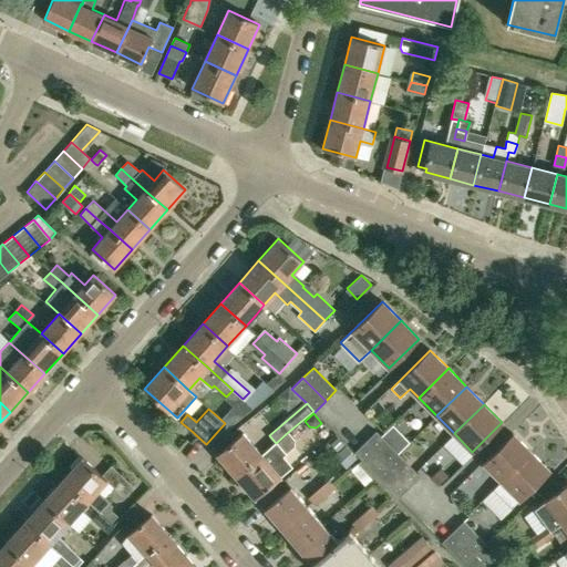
[(213,450),(236,476),(261,454),(238,428),(213,450)]
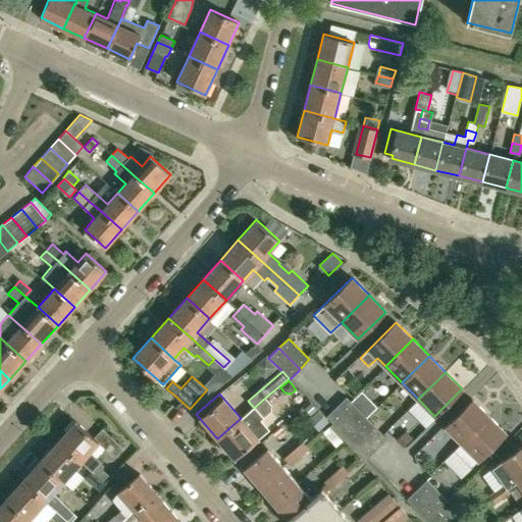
[(356,427),(366,418),(346,397),(335,407),(356,427)]
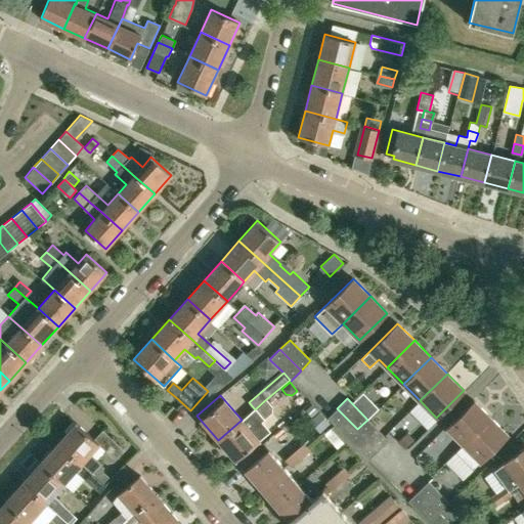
[(271,411),(271,406),(266,399),(255,409),(243,421),(242,420),(218,440),(236,461),(268,433),(259,422),(271,411)]
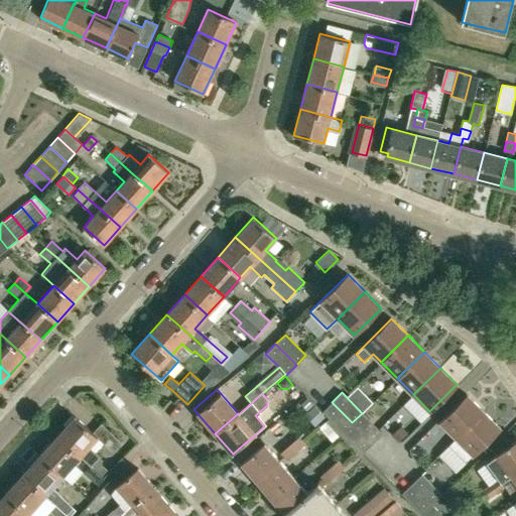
[(457,438),(484,411),(467,394),(439,421),(457,437),(457,438)]
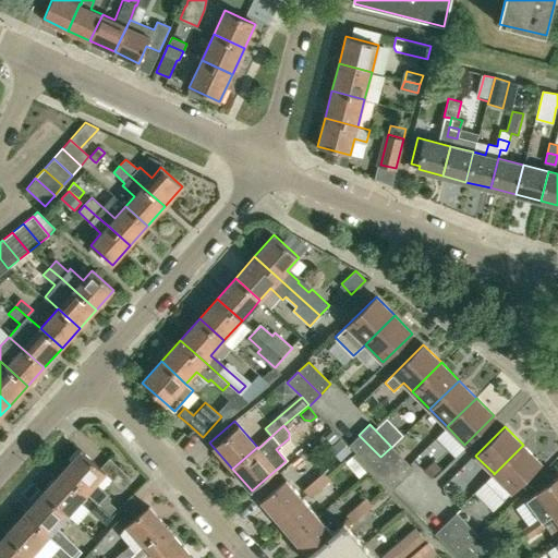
[(331,432),(325,437),(330,445),(338,438),(331,432)]
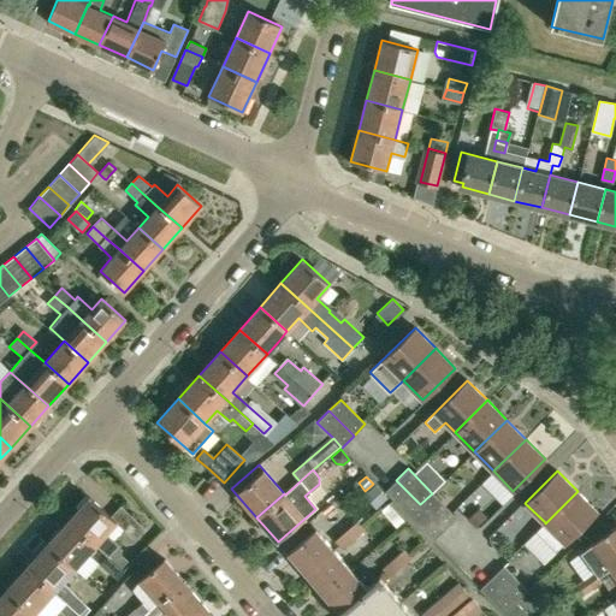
[(409,516),(420,504),(396,480),(385,491),(409,516)]
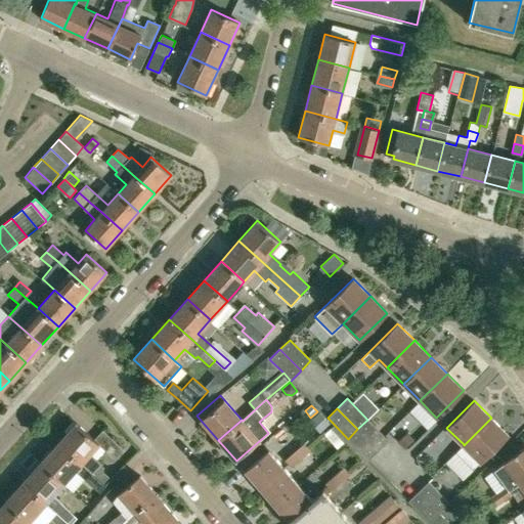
[(464,445),(464,444),(455,452),(473,470),(508,435),(491,418),(464,445)]
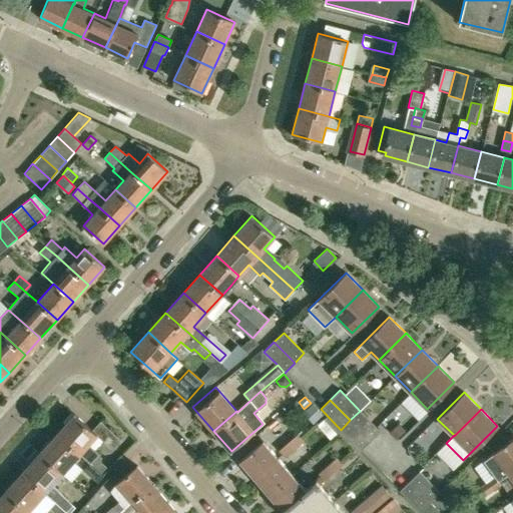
[(350,420),(371,441),(380,431),(360,411),(350,420)]
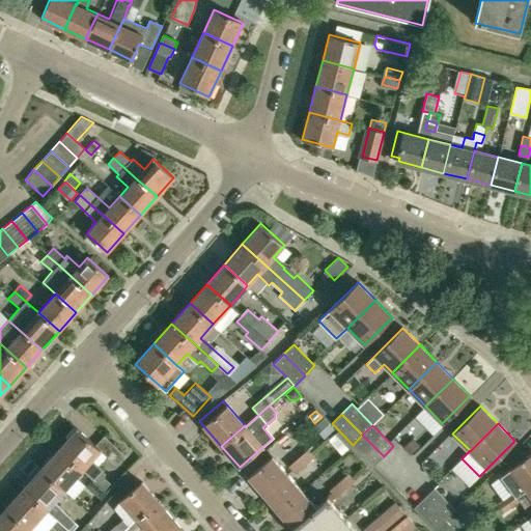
[(102,470),(91,460),(101,450),(117,465),(126,455),(105,436),(96,445),(78,428),(59,448),(83,470),(93,479),(105,490),(110,482),(99,473),(102,470)]
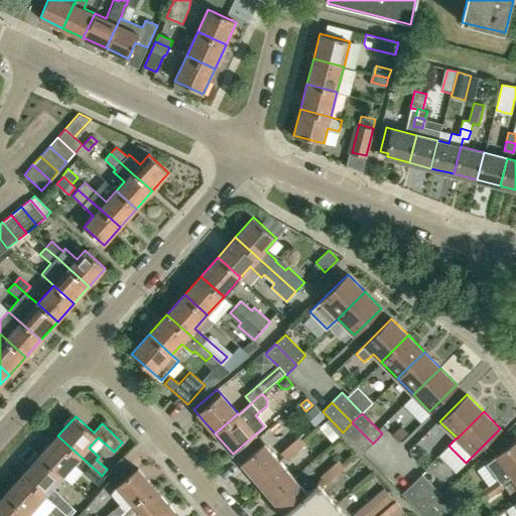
[(324,423),(319,427),(318,429),(332,443),(339,437),(325,422),(324,423)]
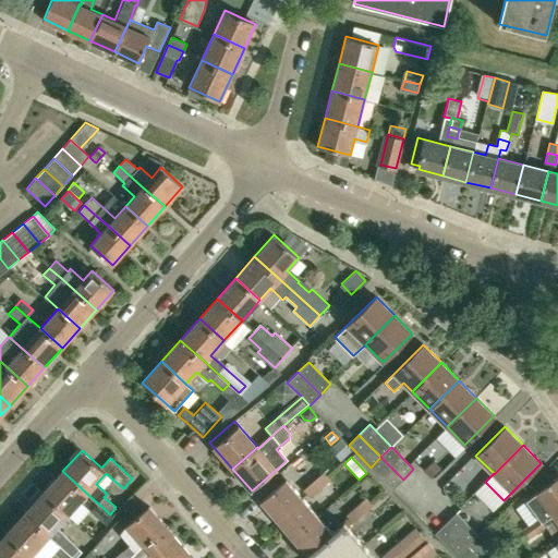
[(392,489),(403,480),(380,457),(371,468),(392,489)]
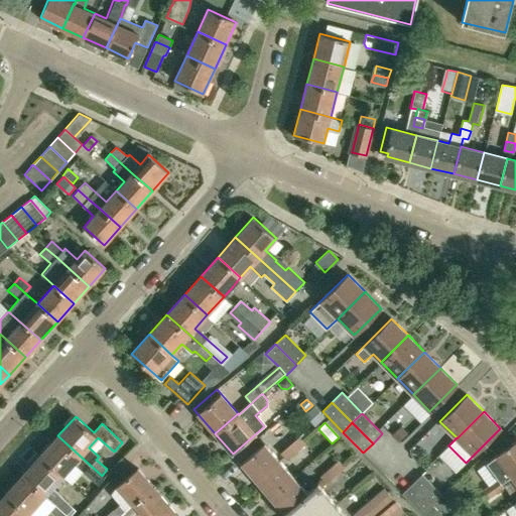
[(400,427),(391,435),(397,443),(407,434),(400,427)]
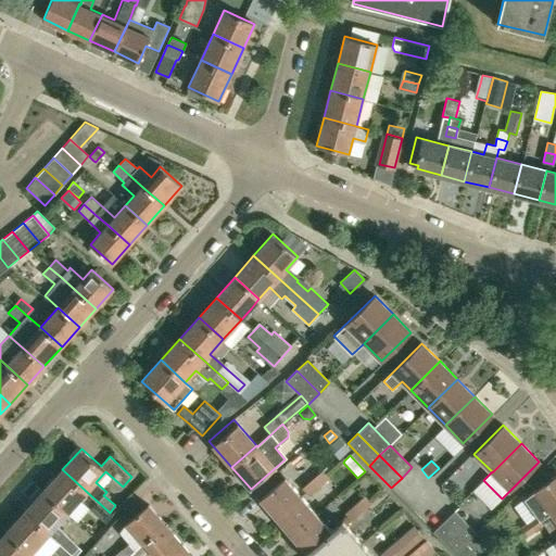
[(68,513),(87,492),(62,469),(43,491),(68,513)]
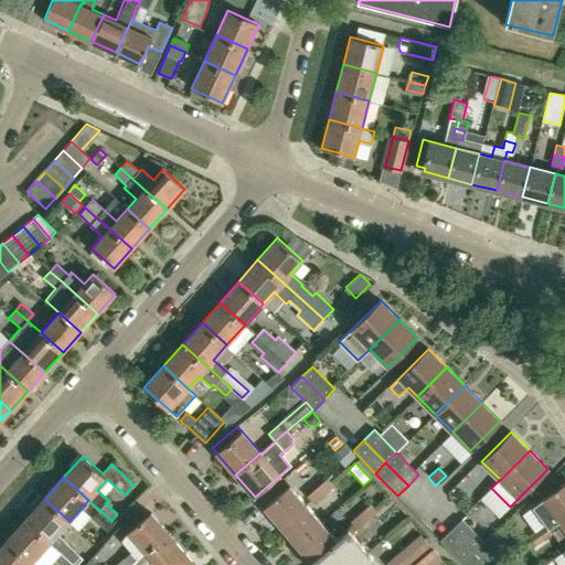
[(328,477),(307,494),(313,502),(334,484),(328,477)]
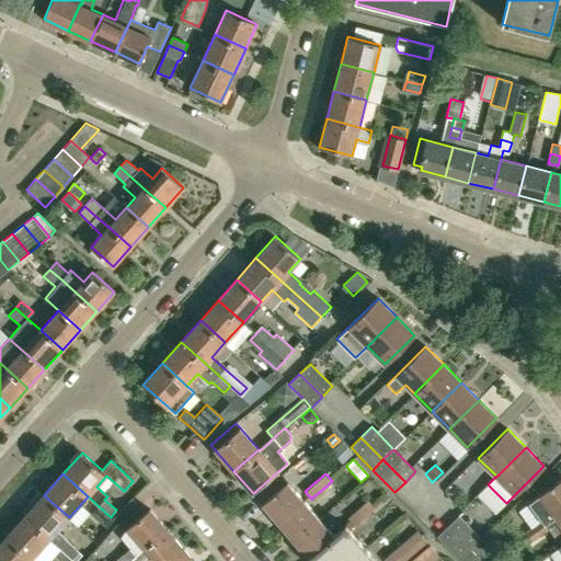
[(546,525),(557,517),(560,513),(560,479),(529,503),(542,521),(529,529),(533,534),(537,530),(540,535),(549,528),(546,525)]
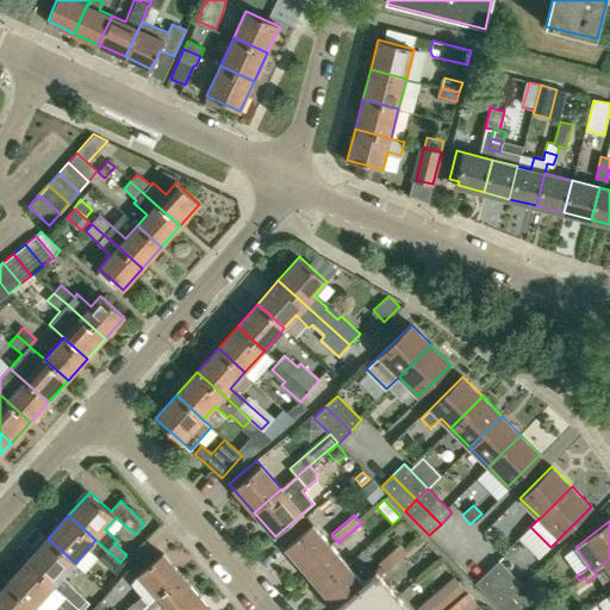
[(300,568),(329,543),(312,524),(284,548),(300,568)]
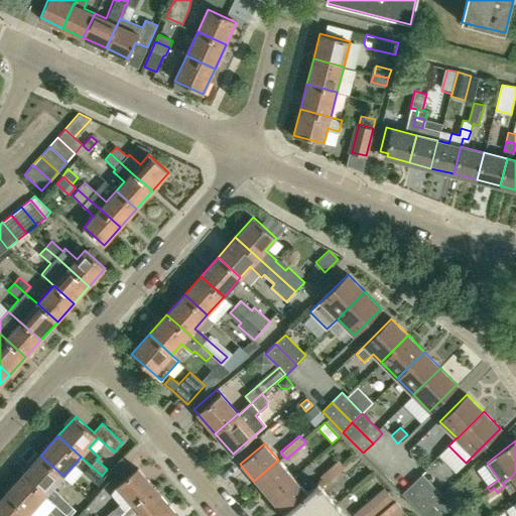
[(51,488),(63,476),(40,456),(23,475),(45,495),(55,504),(66,513),(69,515),(74,515),(78,512),(51,488)]
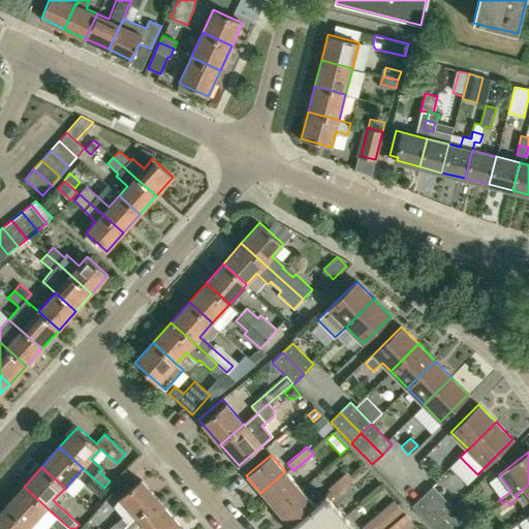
[(348,470),(329,487),(335,494),(354,477),(348,470)]
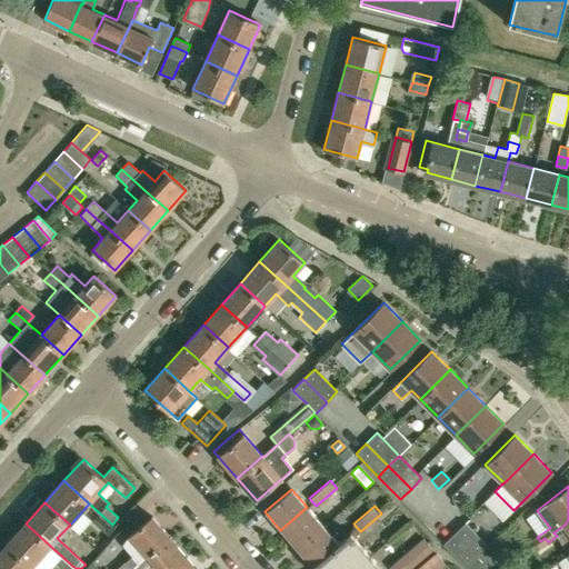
[(296,548),(322,525),(307,507),(280,530),(296,548)]
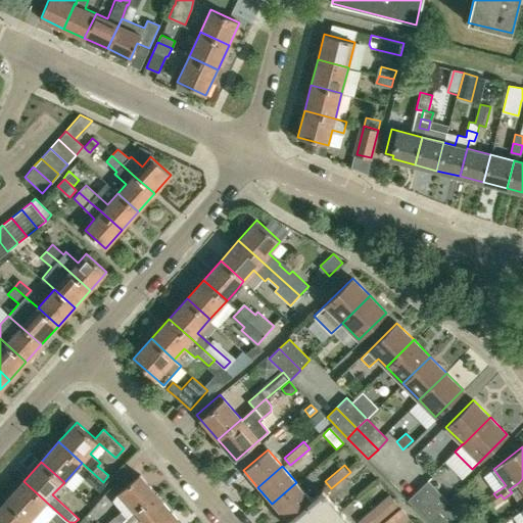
[(103,482),(92,472),(86,478),(99,490),(105,484),(103,482)]
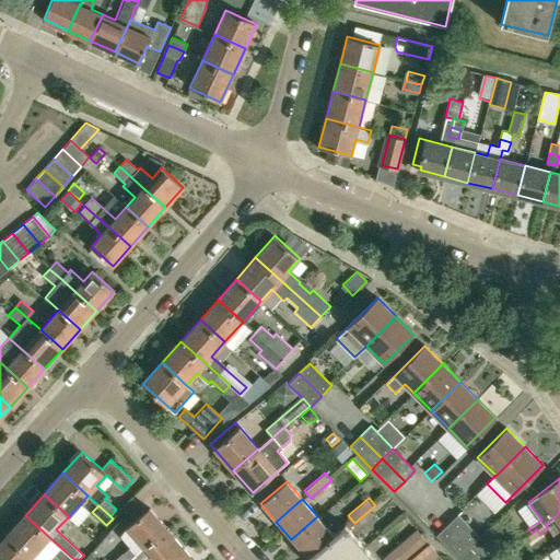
[(137,552),(166,527),(150,508),(127,526),(120,534),(137,552)]
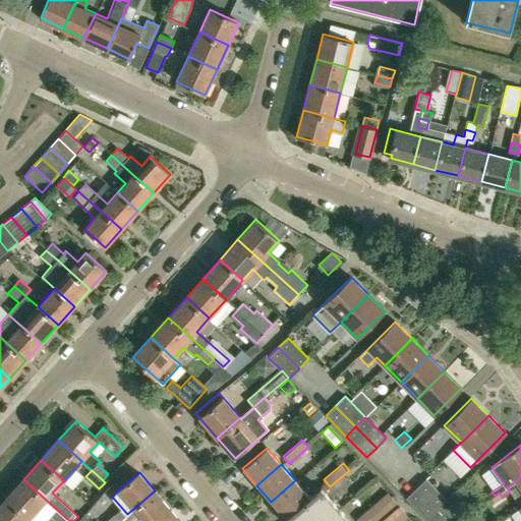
[(415,488),(437,509),(447,500),(425,478),(415,488)]
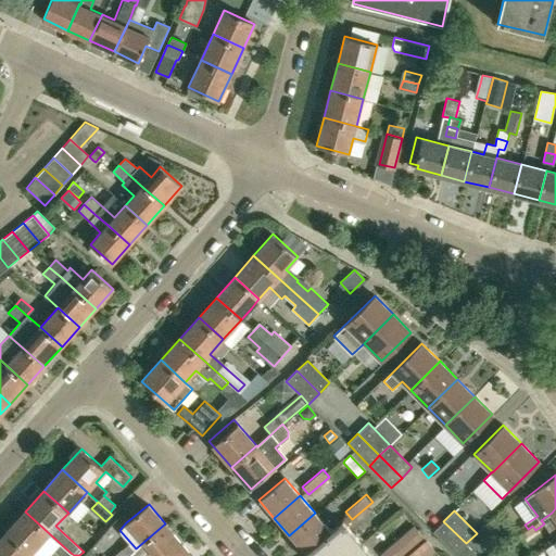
[(30,555),(49,533),(25,512),(7,532),(30,555)]
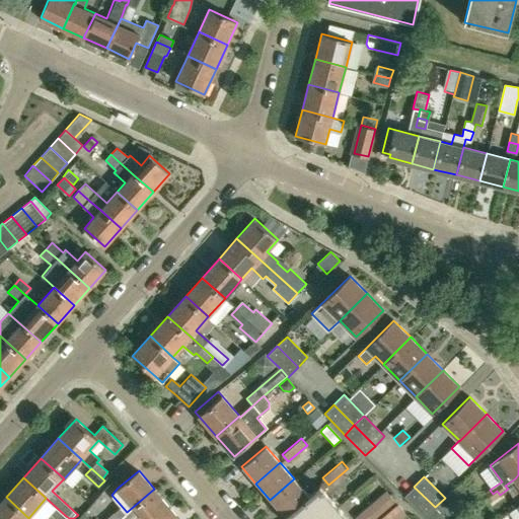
[(284,516),(308,496),(294,478),(270,500),(284,516)]
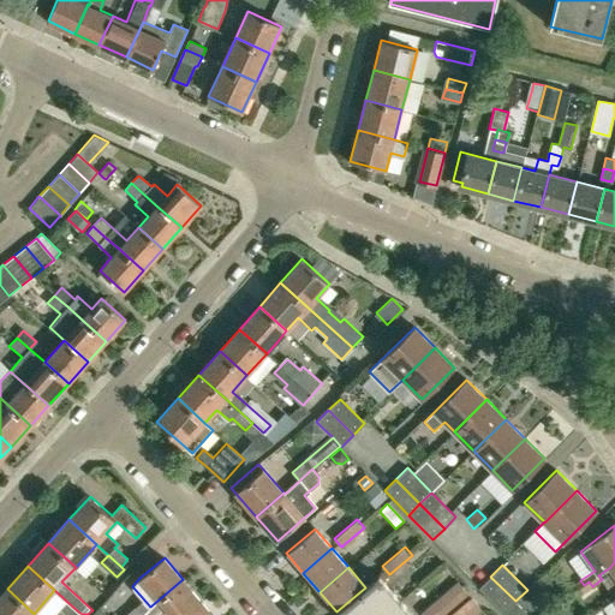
[(365,587),(336,611),(339,614),(412,614),(378,575),(365,587)]
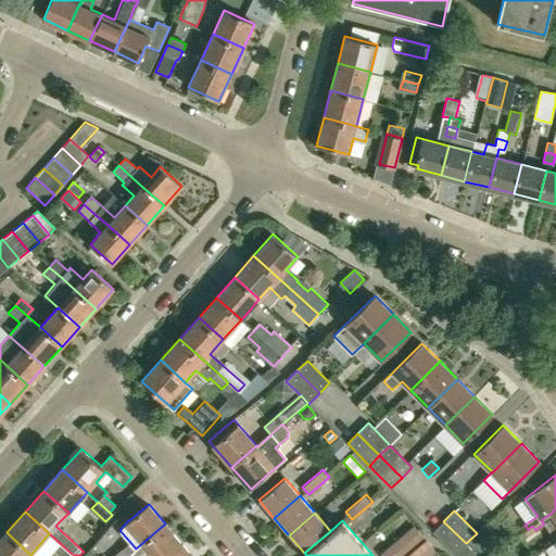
[(455,554),(466,543),(443,521),(433,531),(455,554)]
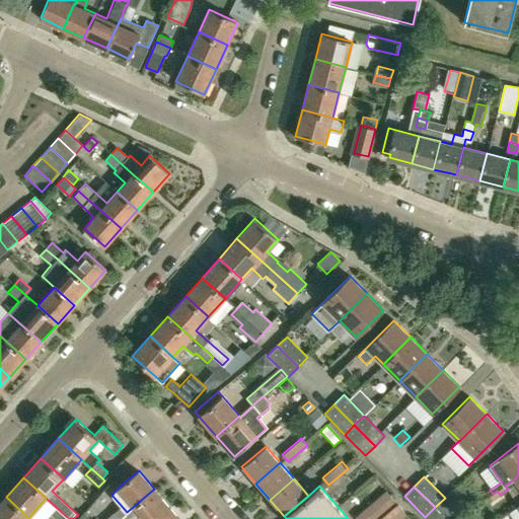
[(155,518),(169,507),(154,489),(127,512),(121,517),(118,518),(155,518)]
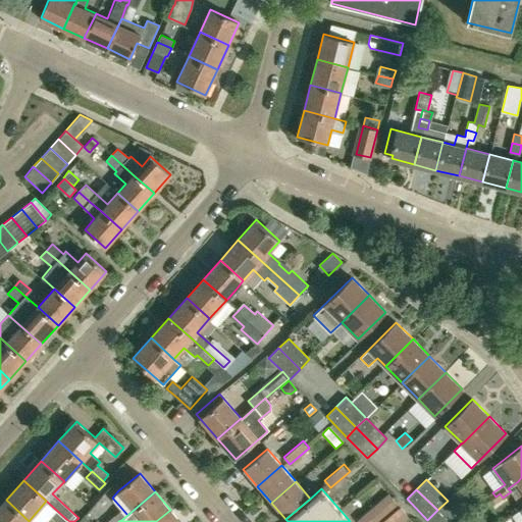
[(389,492),(358,519),(360,521),(375,521),(399,503),(389,492)]
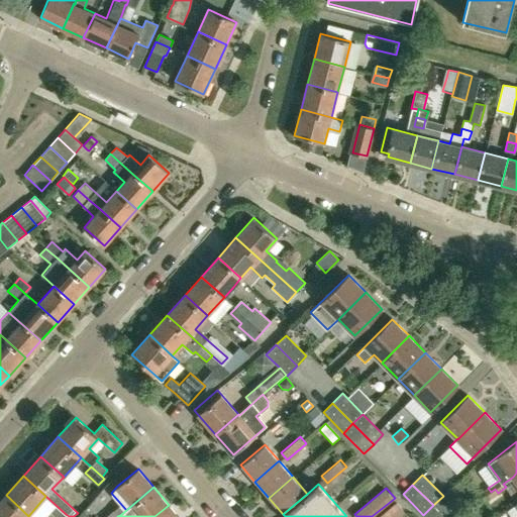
[(485,502),(498,493),(495,489),(491,492),(488,488),(480,494),(485,502)]
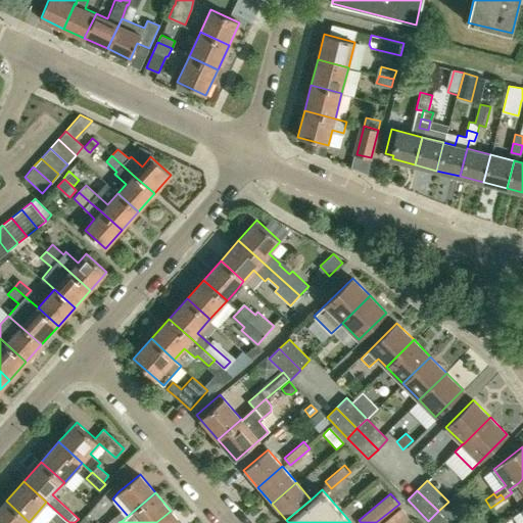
[(27,522),(29,522),(6,501),(0,507),(0,522),(27,522)]
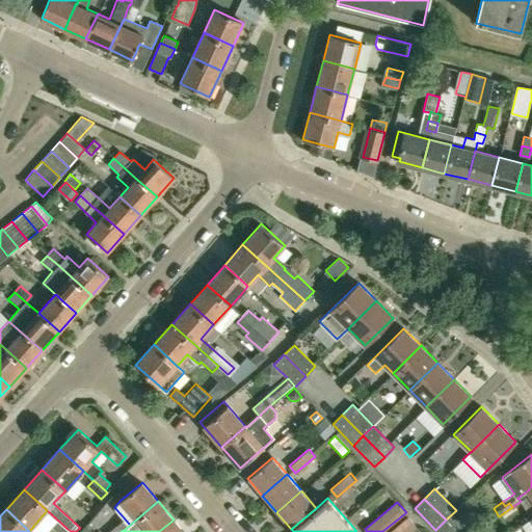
[(408,515),(389,531),(409,531),(418,526),(408,515)]
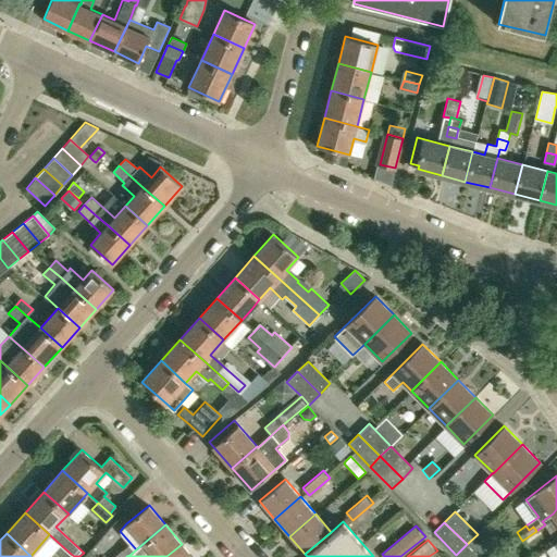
[(74,556),(71,554),(60,544),(53,551),(60,556),(74,556)]
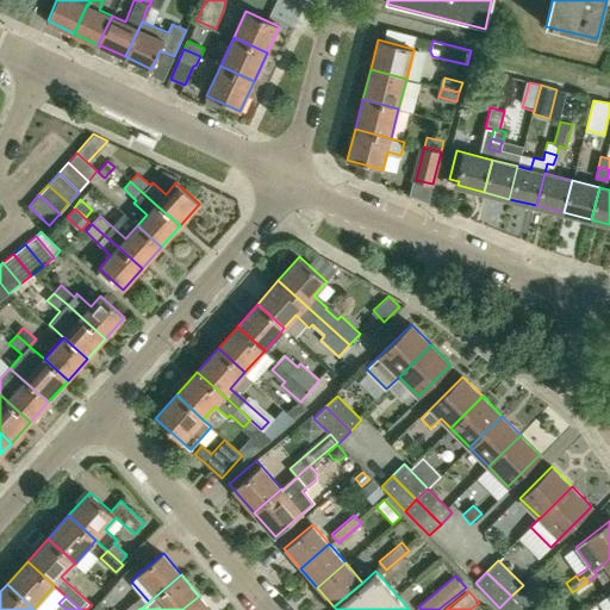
[(211,609),(199,596),(182,609),(211,609)]
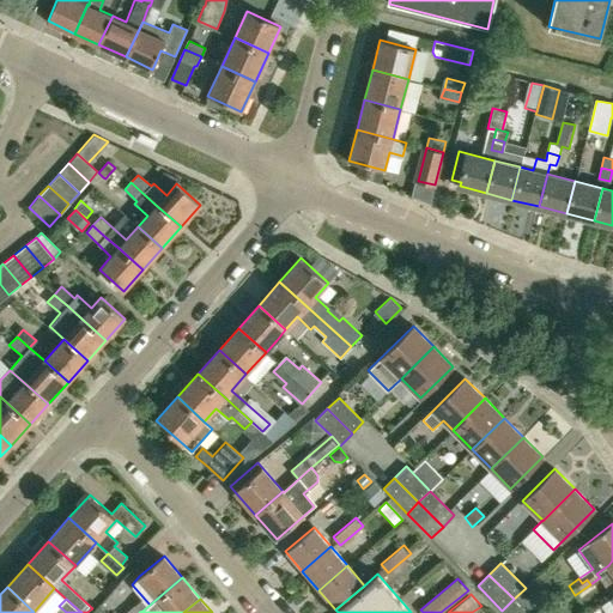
[(527,612),(514,599),(502,611),(503,612),(527,612)]
